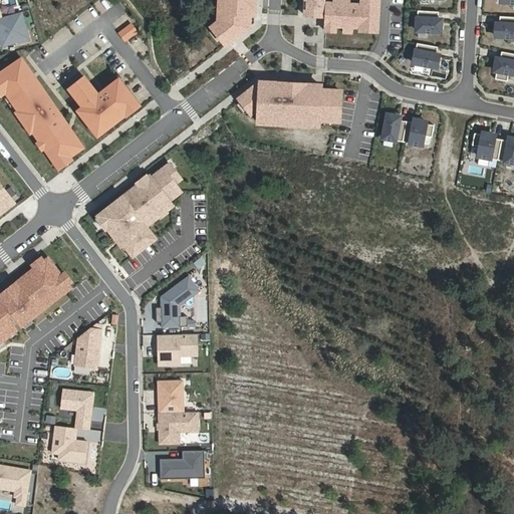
[(219,0),(219,14),(212,19),(223,33),(234,25),(237,29),(249,20),(249,8),(254,8),(254,0),(249,0),(219,0)]
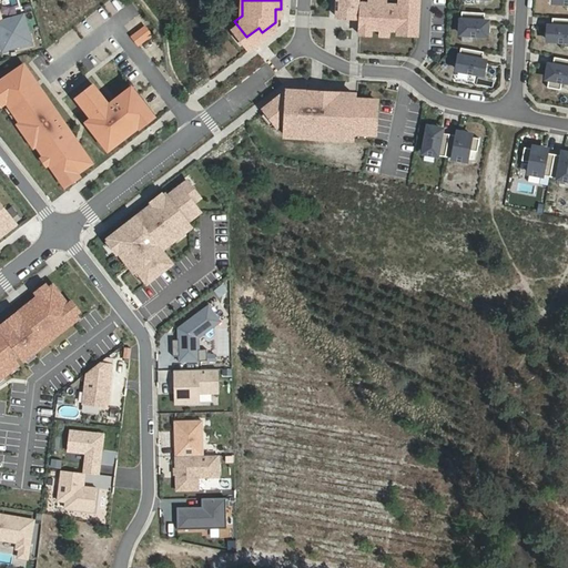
[(356,0),(338,0),(337,17),(356,18),(356,12),(357,4),(356,0)]
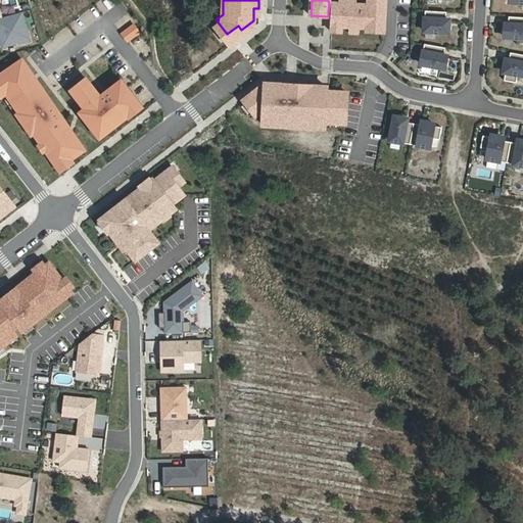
[(385,0),(368,0),(369,6),(368,9),(333,7),(332,12),(332,27),(342,27),(349,28),(360,28),(367,29),(368,27),(384,28),(385,0)]
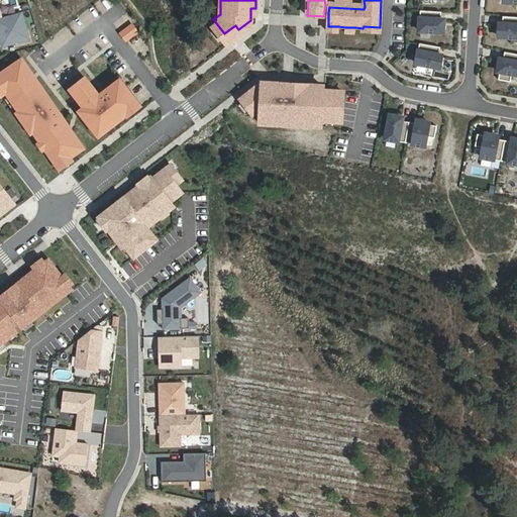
[(441,12),(420,10),(419,31),(443,32),(444,19),(440,19),(441,12)]
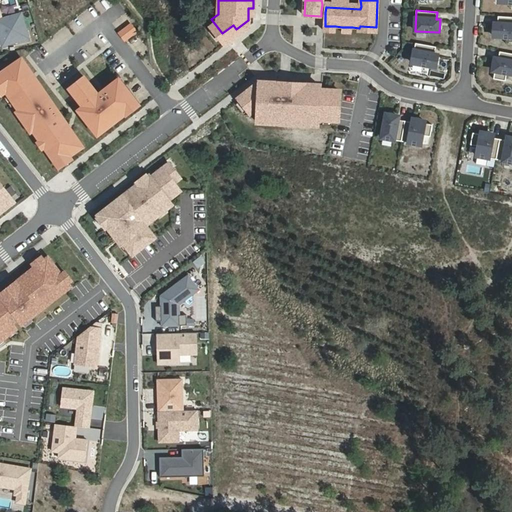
[(2,18),(0,18),(0,37),(2,46),(29,39),(22,12),(2,18)]
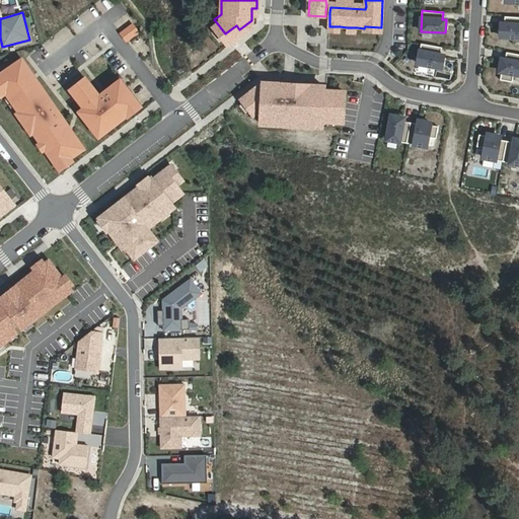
[(518,17),(505,16),(505,24),(501,24),(501,36),(518,38),(518,17)]
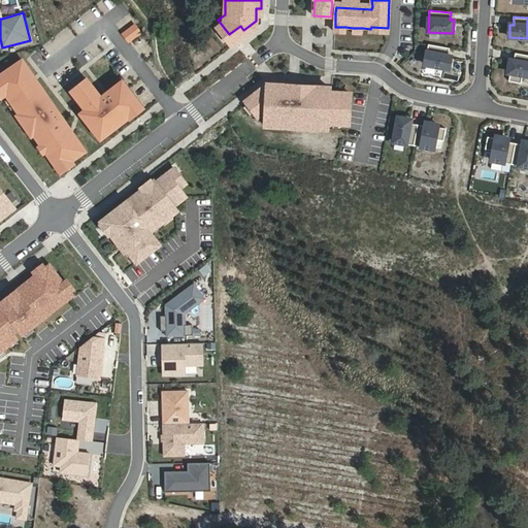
[(139,33),(134,27),(123,35),(128,41),(139,33)]
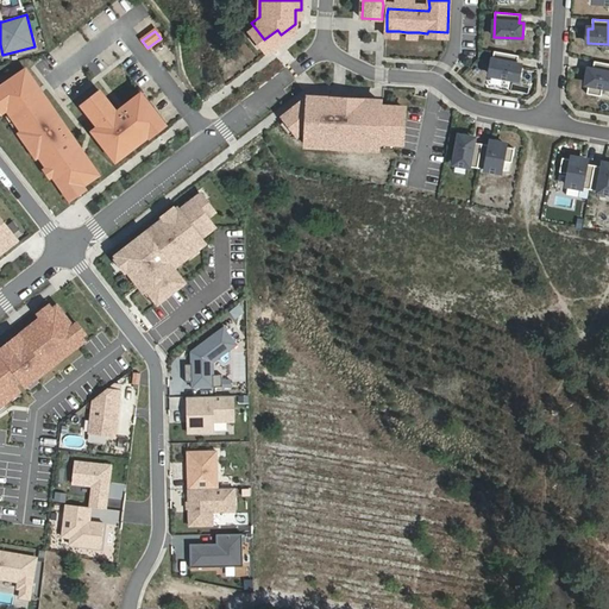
[(519,56),(495,51),(490,75),(518,80),(521,66),(516,64),(519,56)]
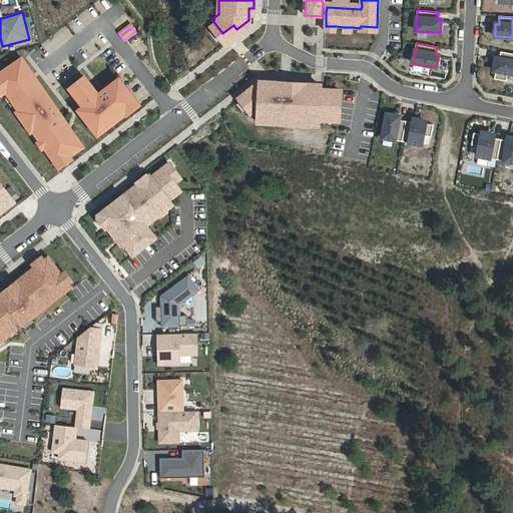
[(499,59),(496,58),(494,71),(496,71),(494,79),(506,81),(508,73),(512,74),(512,53),(501,52),(499,59)]
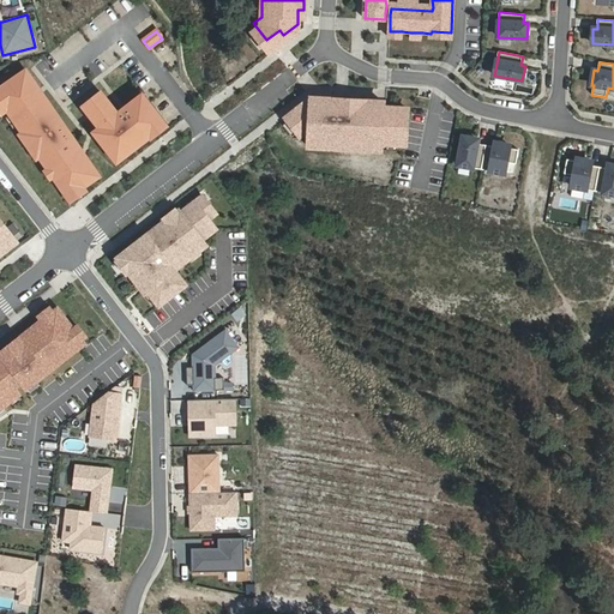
[(40,89),(26,70),(0,86),(0,101),(7,112),(10,114),(17,126),(19,130),(23,127),(25,131),(41,154),(43,158),(41,160),(47,168),(53,176),(67,198),(82,188),(98,176),(85,156),(72,164),(66,155),(78,146),(46,100),(34,108),(26,97),(40,89)]
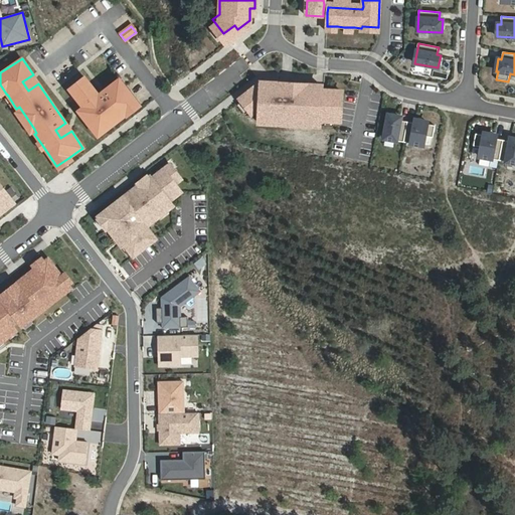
[(38,83),(33,74),(22,81),(28,91),(38,83)]
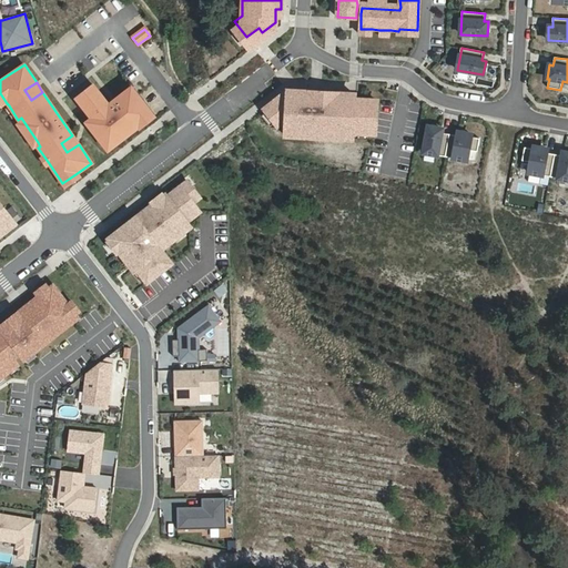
[(93,85),(77,99),(91,119),(95,124),(90,129),(108,151),(131,133),(129,131),(135,125),(139,129),(153,118),(131,88),(108,105),(93,85)]
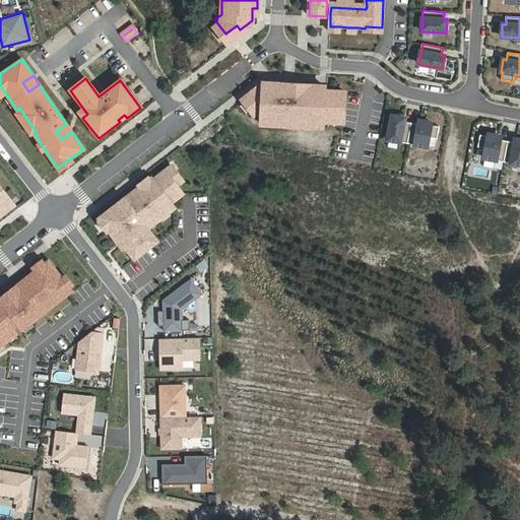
[(343,123),(345,92),(325,91),(325,86),(293,84),(293,89),(284,89),(284,84),(263,83),(242,100),(244,103),(252,112),(254,115),(260,111),(262,111),(261,124),(277,125),(278,119),(297,120),(296,126),(313,127),(313,121),(323,122),(343,123)]
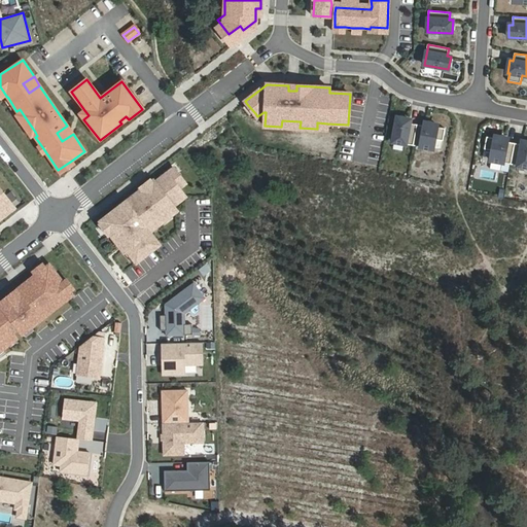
[(14,108),(8,98),(4,101),(10,110),(14,108)]
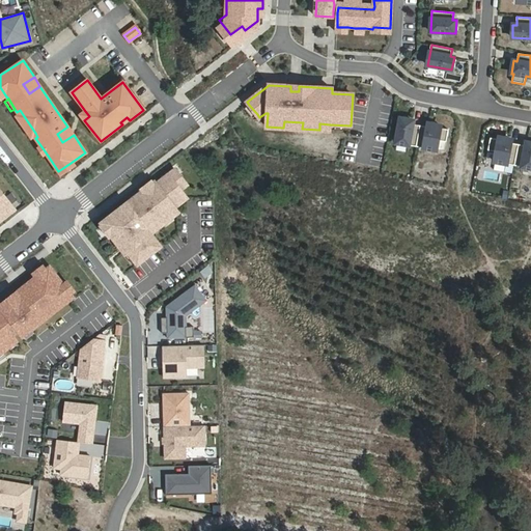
[(257,114),(249,105),(245,108),(253,118),(257,114)]
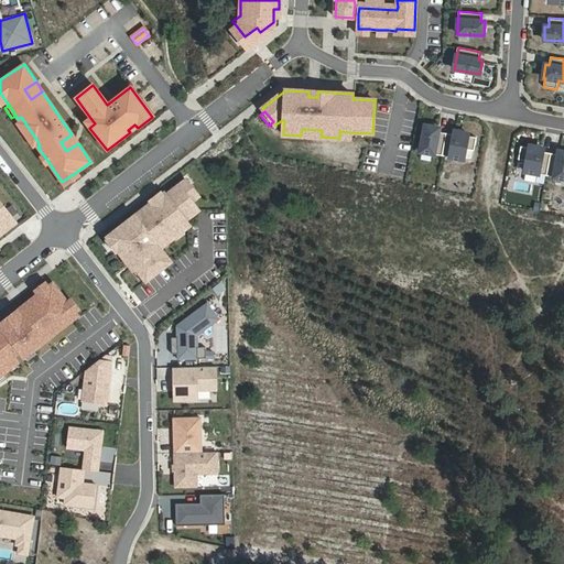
[(95,123),(90,118),(85,121),(89,128),(95,123)]
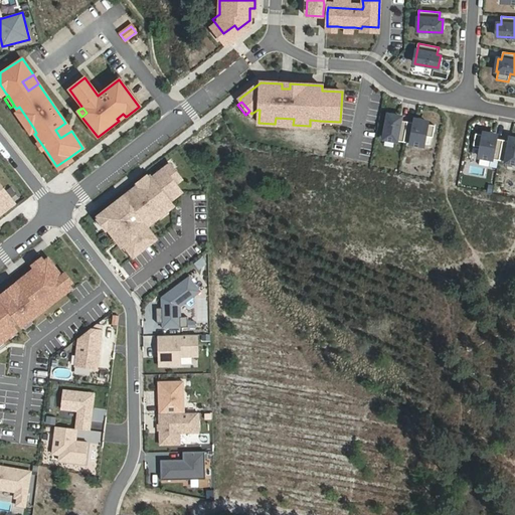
[(400,110),(388,108),(384,132),(403,135),(406,115),(399,113),(400,110)]
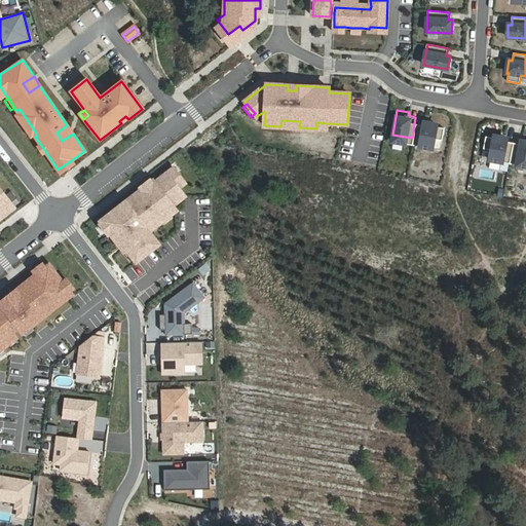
[(35,132),(22,112),(17,115),(30,135),(35,132)]
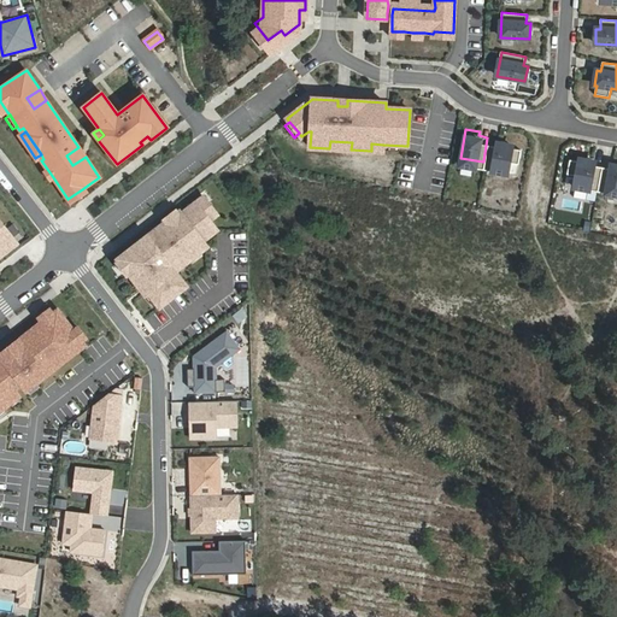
[(497,139),(487,137),(483,162),(506,166),(507,153),(518,156),(521,141),(513,140),(512,136),(498,135),(497,139)]
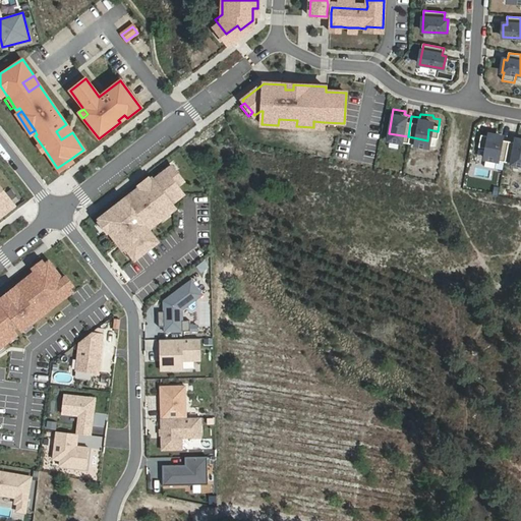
[(72,132),(66,124),(56,131),(61,139),(72,132)]
